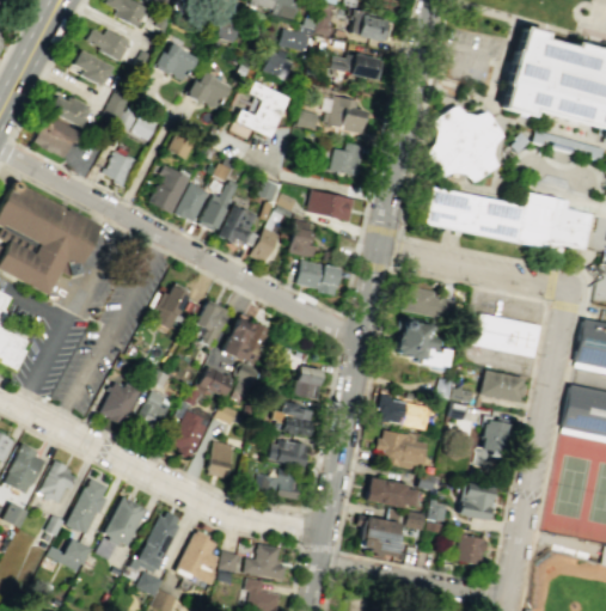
[(106,0),(134,0),(148,7),(138,28),(115,16),(117,10),(105,4),(106,0)]
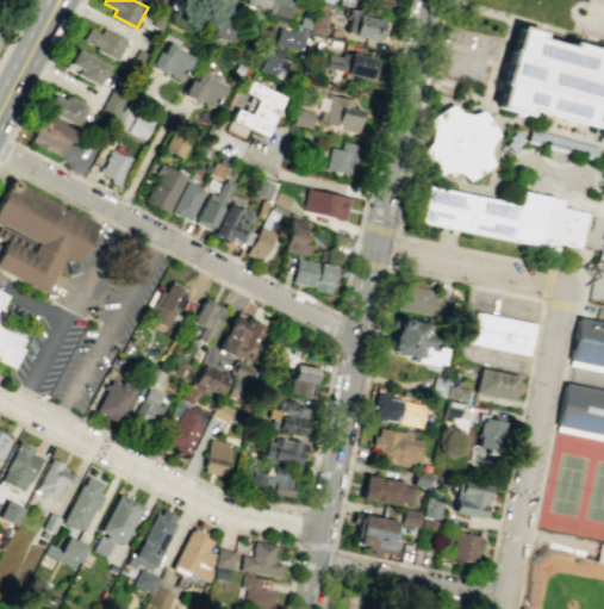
[(250,0),(298,0),(293,17),(273,11),(273,7),(250,1),(250,0)]
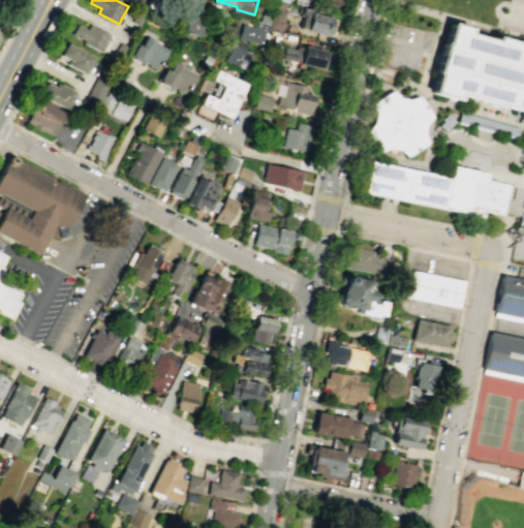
[(278,0),(273,23),(272,26),(285,29),(288,16),(285,14),(289,1),(284,0),(278,0)]
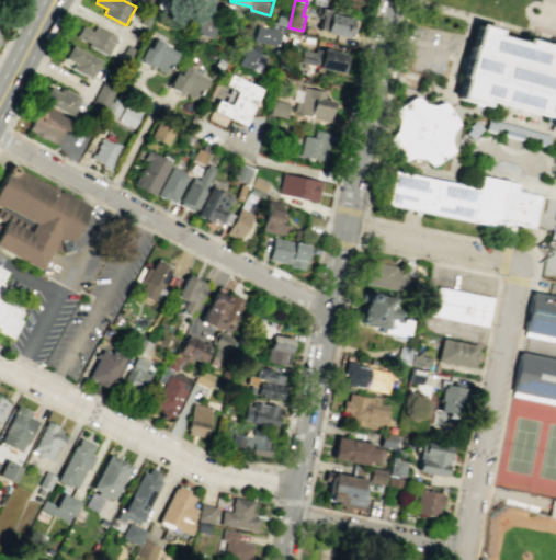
[(279,22),(283,8),(292,10),(287,24),(279,22)]
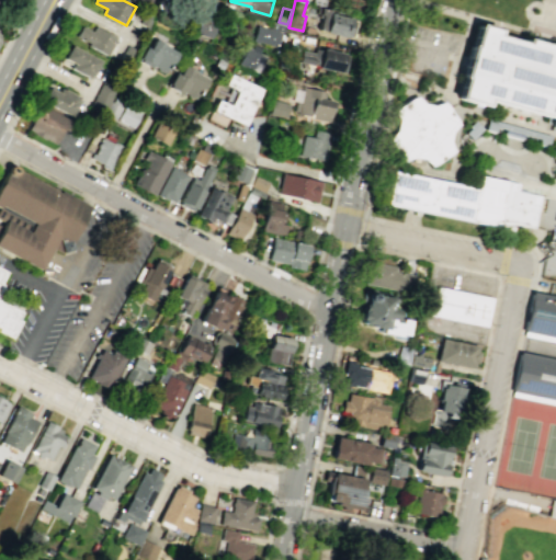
[(318,29),(351,37),(356,16),(324,9),(318,29)]
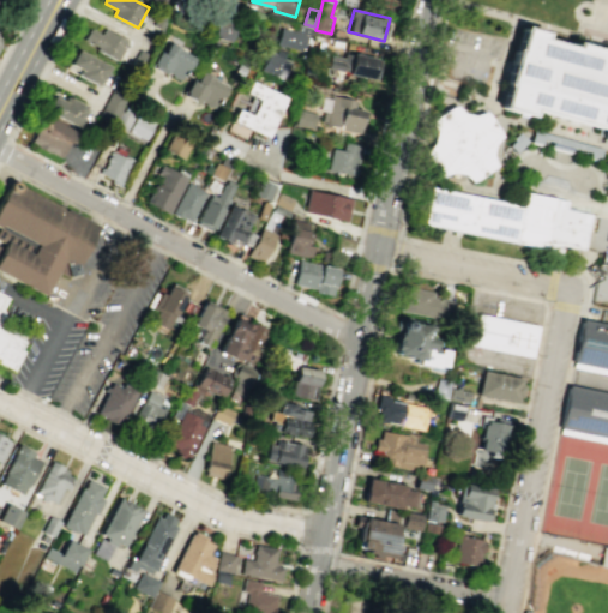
[(234,41),(208,34),(214,11),(240,18),(234,41)]
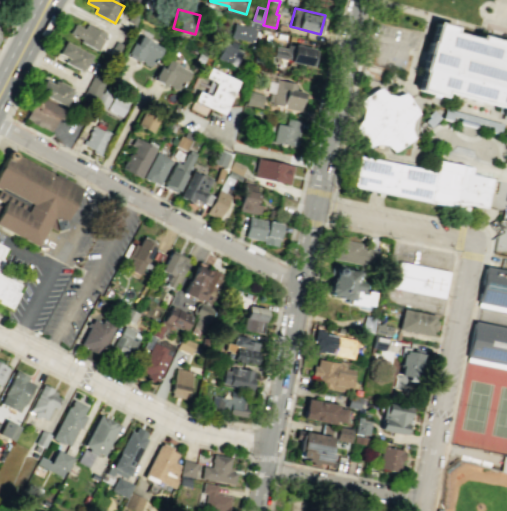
[(130,21),(138,26),(144,14),(136,10),(130,21)]
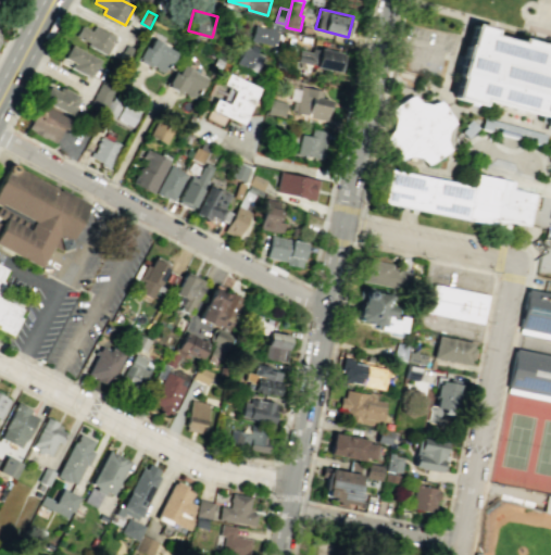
[(254,39),(259,24),(283,30),(278,46),(254,39)]
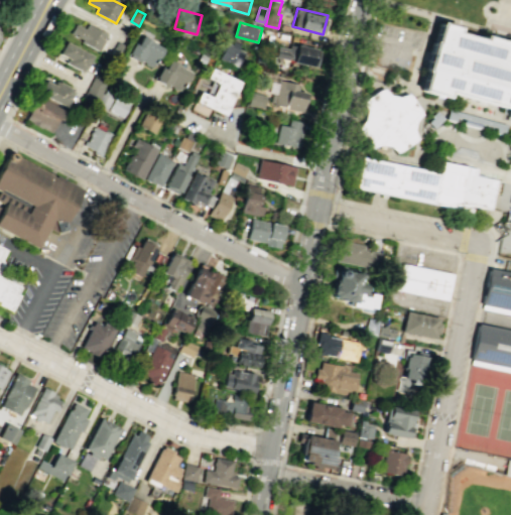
[(78,23),(88,28),(91,23),(110,34),(101,50),(83,41),(84,38),(73,32),(78,23)]
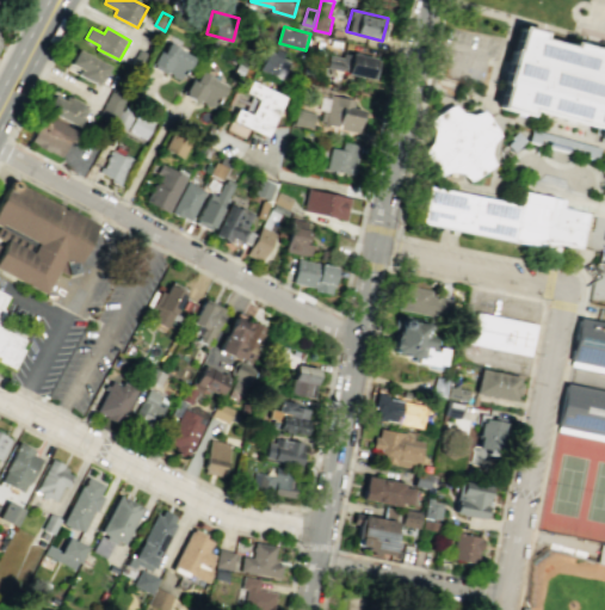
[(604,50),(575,42),(574,47),(544,39),(545,34),(524,28),(501,109),(532,117),(533,111),(604,130),(604,50)]
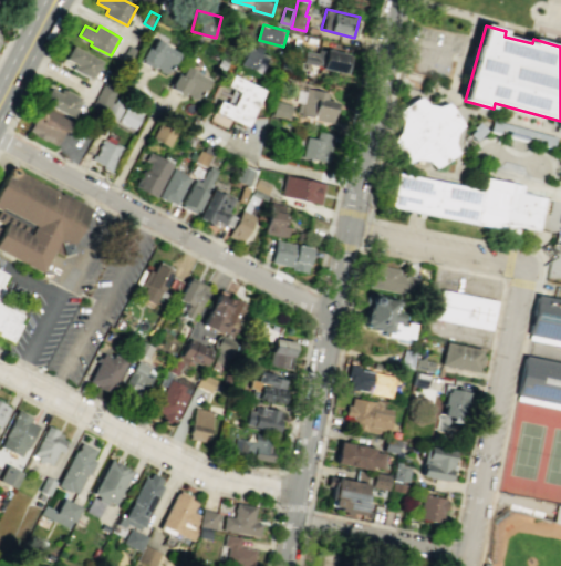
[(170,72),(183,50),(157,37),(153,45),(148,43),(142,58),(170,72)]
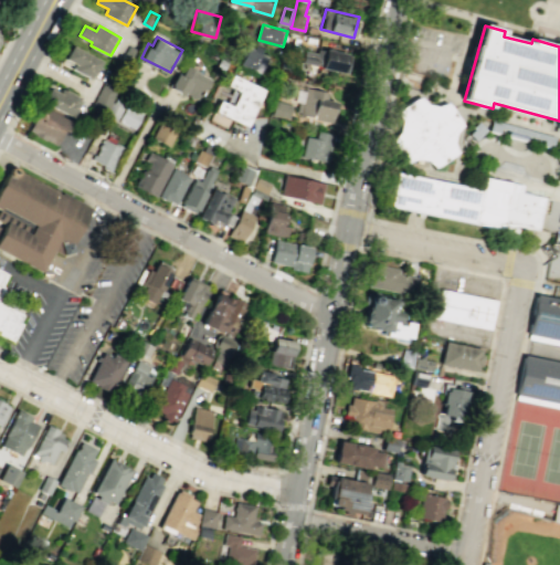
[(74,43),(104,61),(93,79),(74,67),(76,63),(66,58),(74,43)]
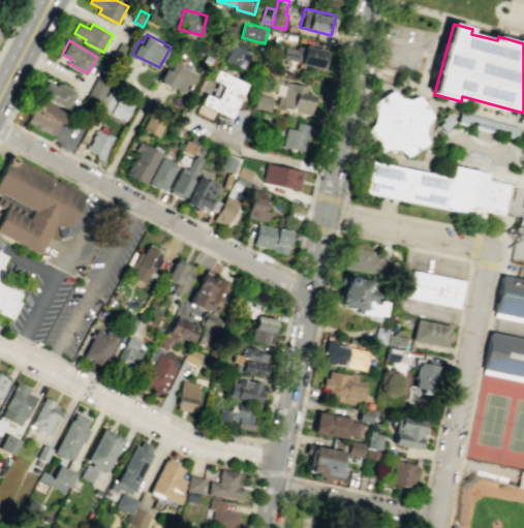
[(330,48),(305,41),(303,50),(288,47),(285,59),(325,68),(330,48)]
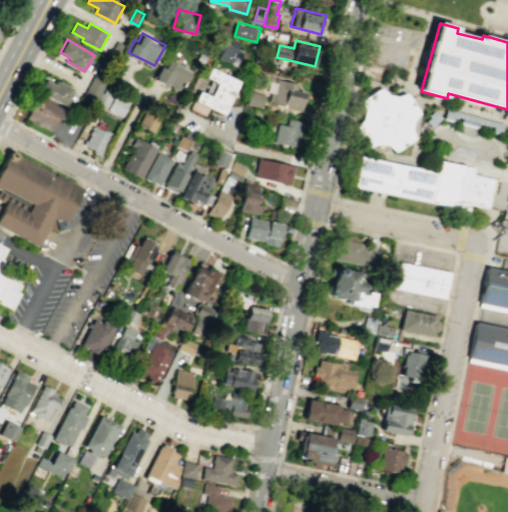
[(220,56),(228,41),(247,51),(239,67),(220,56)]
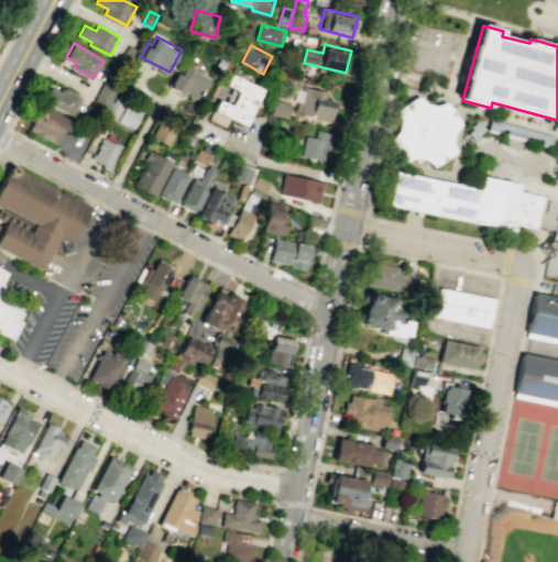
[(171,85),(199,99),(211,76),(187,64),(183,72),(178,69),(171,85)]
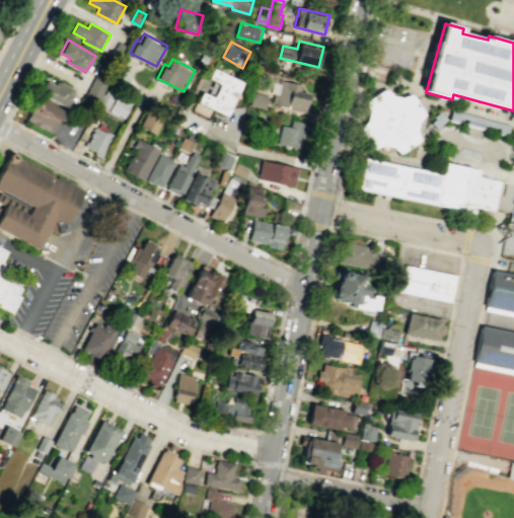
[(196,111),(213,120),(217,111),(229,117),(245,83),(215,69),(211,79),(222,84),(216,98),(204,92),(196,111)]
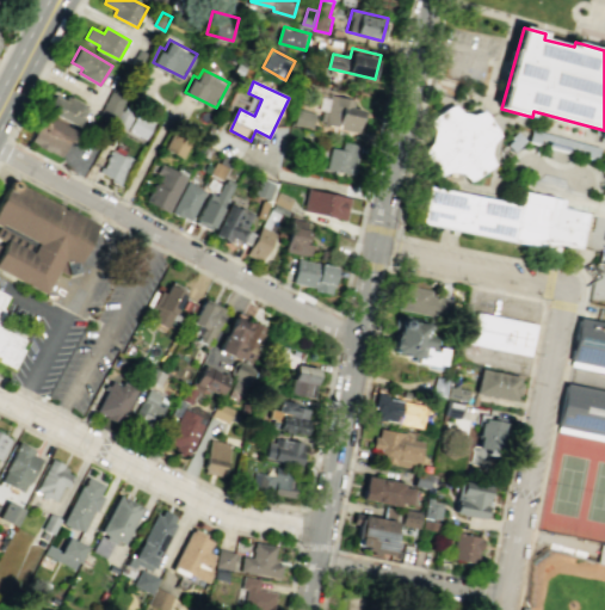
[(103,115),(117,87),(131,96),(117,122),(103,115)]
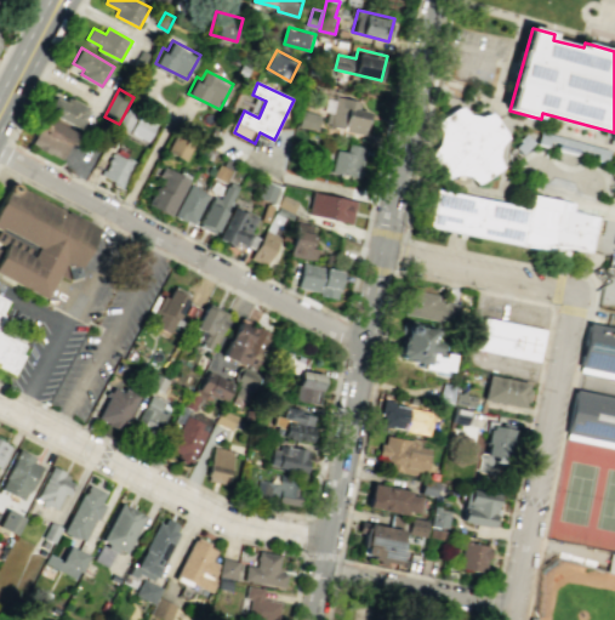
[(328,123),(368,134),(374,108),(363,106),(364,101),(336,94),(328,123)]
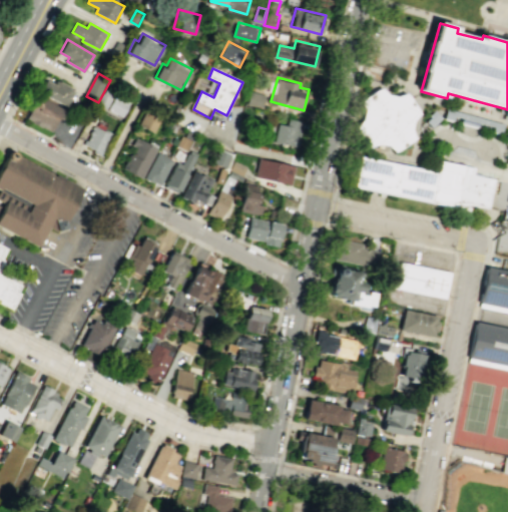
[(46,78),(54,83),(56,79),(75,88),(66,105),(40,91),(46,78)]
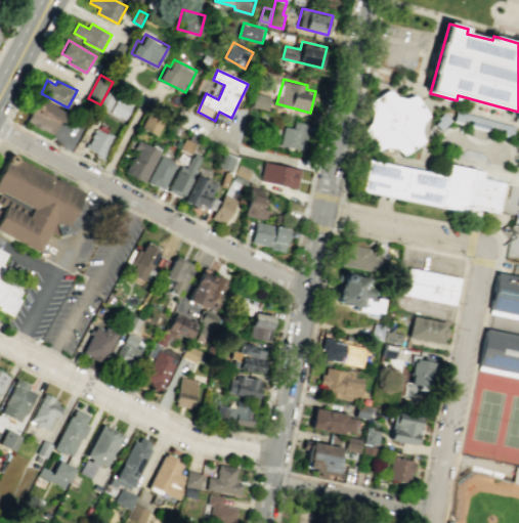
[(426,141),(423,134),(424,124),(431,118),(416,94),(407,98),(399,97),(391,90),(372,101),(376,113),(374,123),(369,131),(380,151),(390,146),(398,148),(404,159),(426,141)]
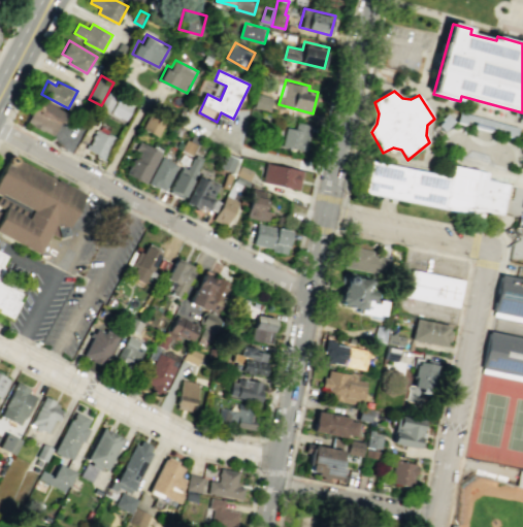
[(258,106),(261,93),(276,97),(273,110),(258,106)]
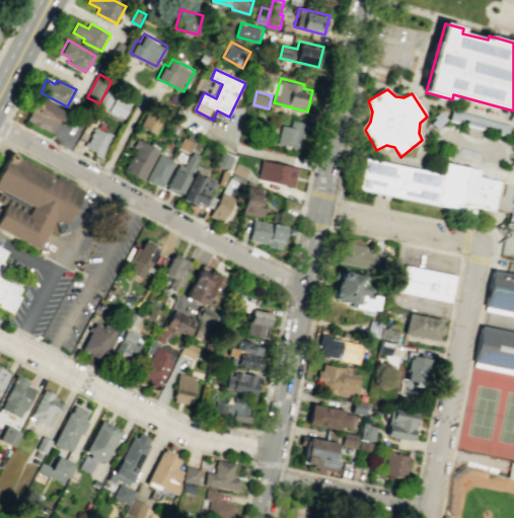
[(100,104),(106,92),(116,98),(109,109),(100,104)]
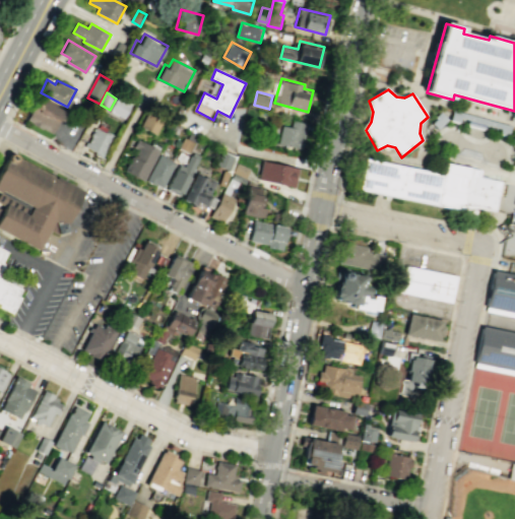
[(37,95),(66,111),(61,121),(60,120),(53,132),(44,127),(44,128),(34,124),(35,123),(28,119),(31,112),(35,107),(33,106),(37,95)]
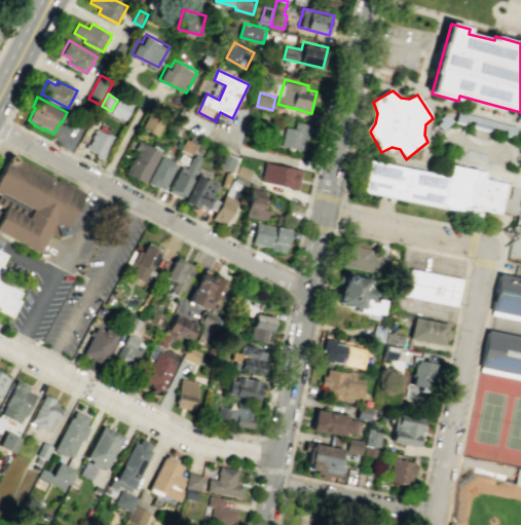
[(113,111),(121,97),(137,105),(128,119),(113,111)]
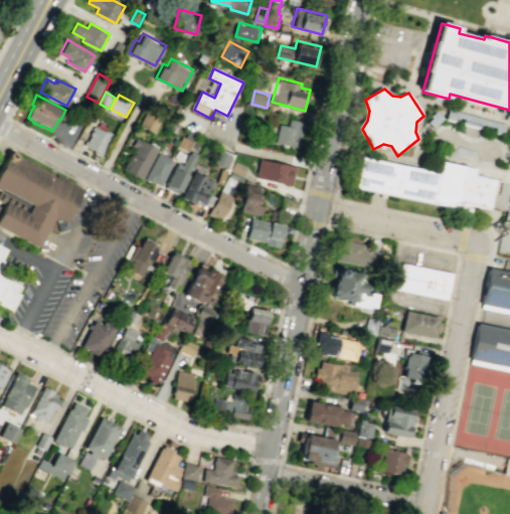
[(140,124),(148,108),(163,115),(156,131),(140,124)]
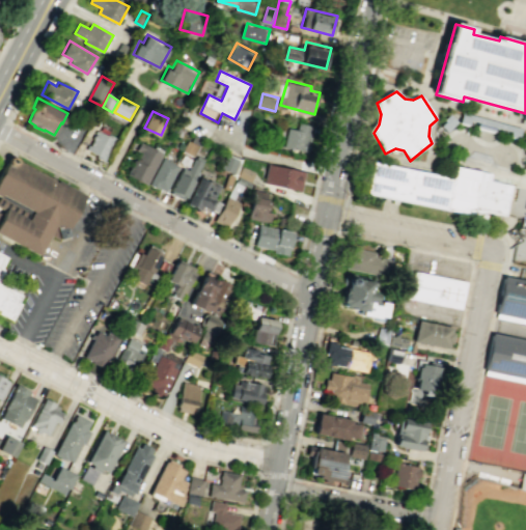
[(317,126),(300,121),(299,128),(291,127),(286,146),(312,152),(317,126)]
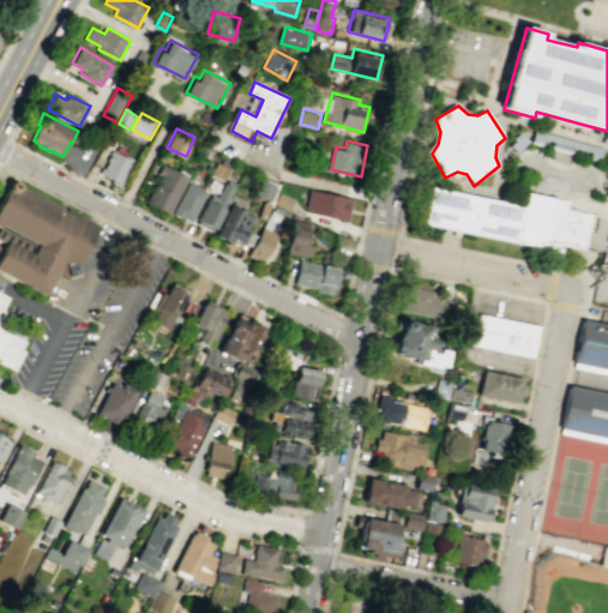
[(124,186),(138,158),(127,152),(126,156),(115,150),(104,172),(115,178),(114,181),(124,186)]
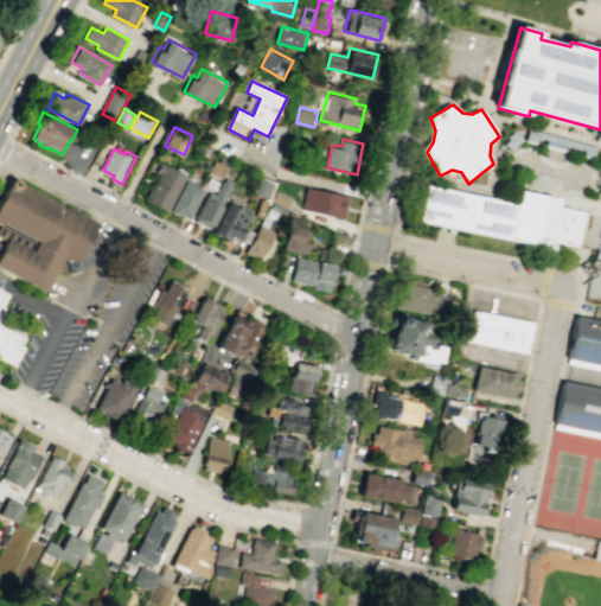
[(211,172),(217,160),(229,166),(223,178),(211,172)]
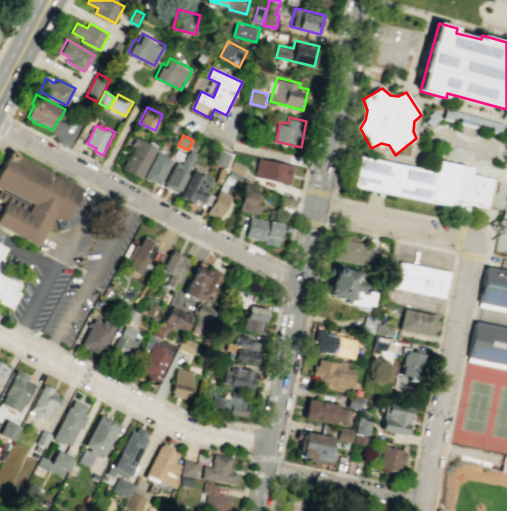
[(143,177),(159,146),(139,136),(123,167),(143,177)]
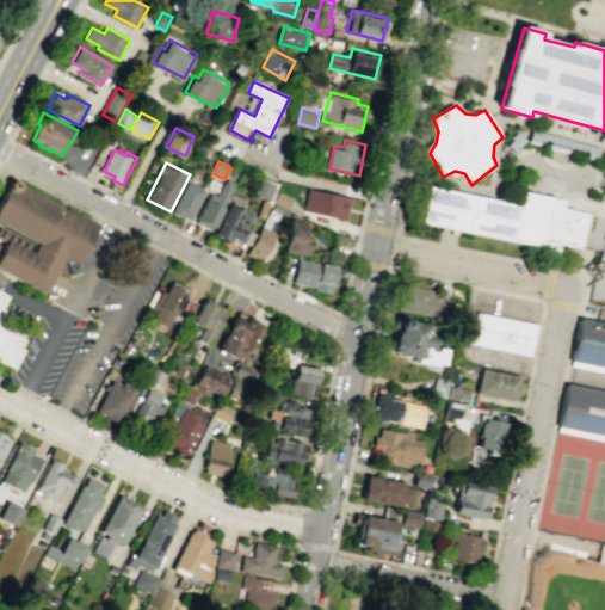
[(0,260),(0,269),(48,295),(61,271),(71,276),(82,272),(80,265),(102,226),(69,209),(68,211),(24,188),(25,185),(14,179),(0,205),(0,225),(2,227),(0,230),(0,239),(1,240),(0,241),(0,258),(1,259),(0,260)]
